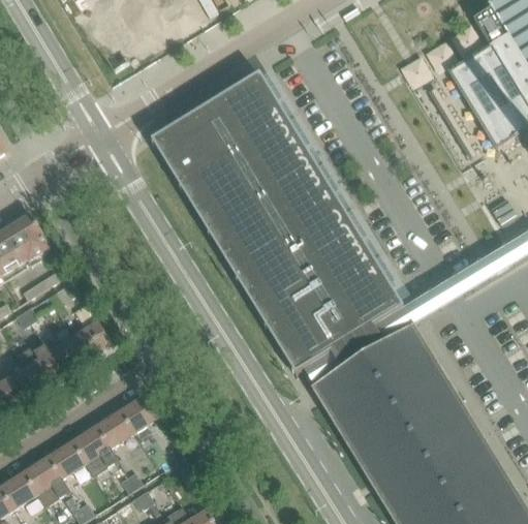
[(61,0),(63,0),(66,5),(65,5),(65,12),(66,13),(67,12),(70,14),(69,16),(70,16),(70,17),(71,17),(71,20),(70,20),(71,22),(73,23),(76,25),(78,25),(82,30),(81,31),(82,38),(83,38),(86,39),(85,40),(86,41),(86,42),(87,42),(87,45),(87,47),(89,49),(92,51),(93,50),(97,56),(96,56),(97,63),(98,64),(98,63),(101,65),(100,66),(101,66),(101,67),(102,67),(102,70),(102,72),(106,74),(149,49),(146,22),(133,29),(130,24),(116,0),(61,0)]
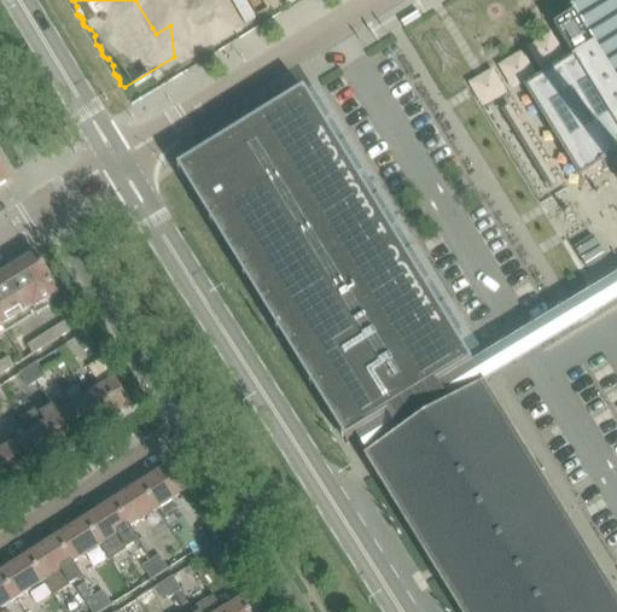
[(568,0),(569,1),(570,3),(574,9),(553,21),(572,53),(527,82),(525,83),(527,85),(525,85),(578,170),(580,172),(580,173),(581,172),(581,173),(616,150),(616,0),(568,0)]
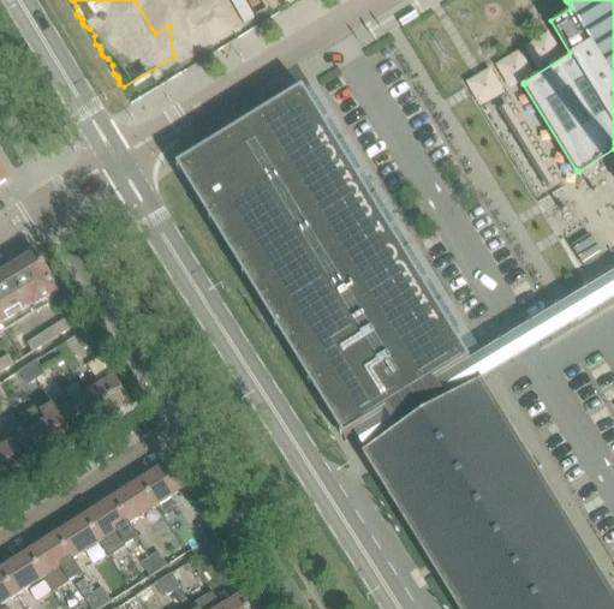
[(466,357),(469,356),(302,84),(176,162),(177,162),(343,434),(352,428),(466,357)]
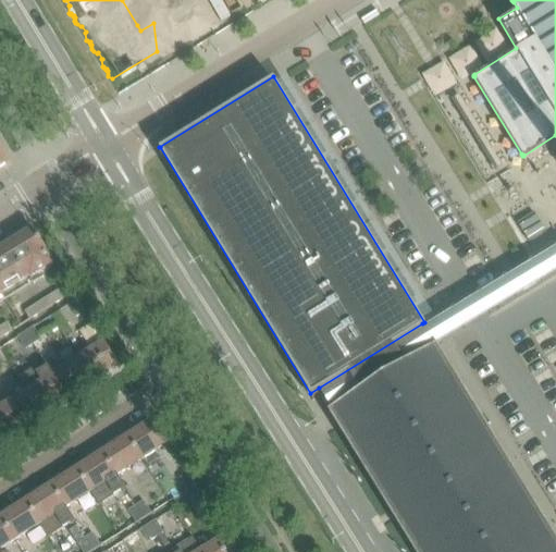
[(533,208),(516,219),(528,237),(544,227),(533,208)]
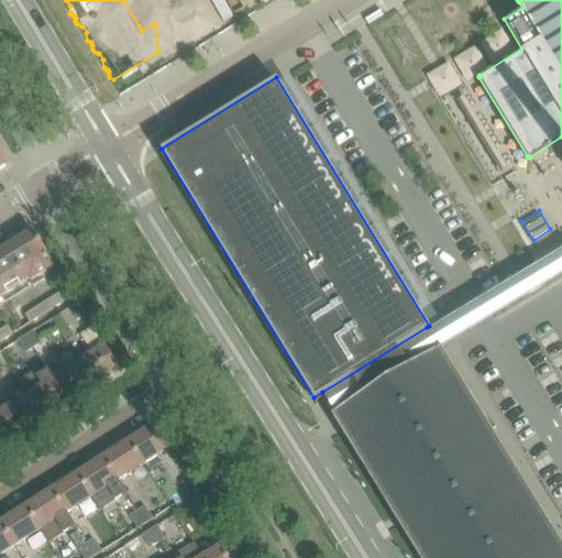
[(32,227),(0,244),(0,293),(1,295),(53,263),(45,250),(46,250),(41,241),(32,227)]
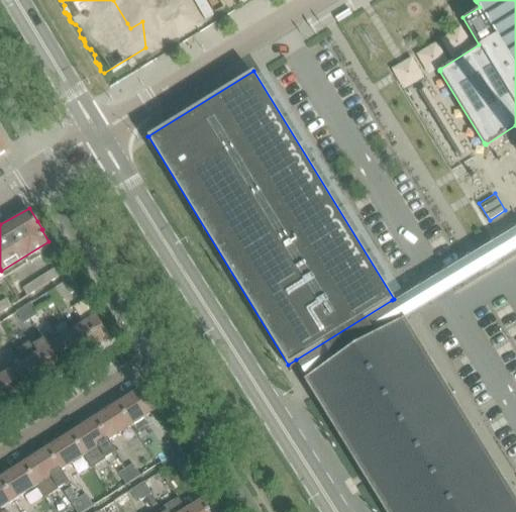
[(39,274),(44,280),(58,272),(54,265),(39,274)]
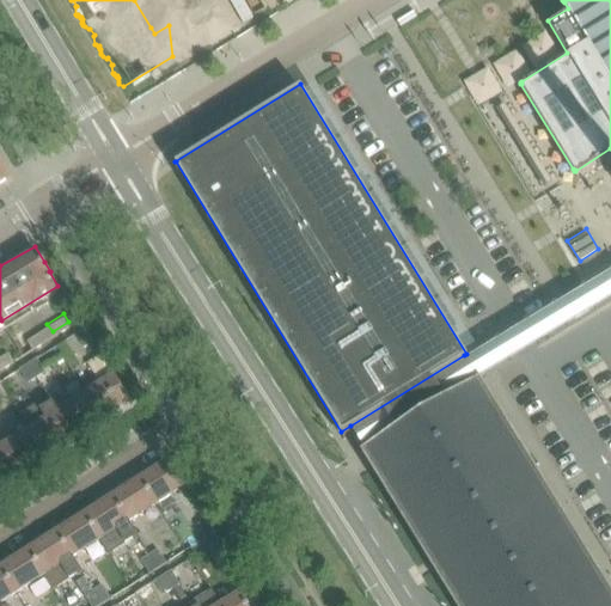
[(84,323),(74,329),(83,342),(91,336),(84,323)]
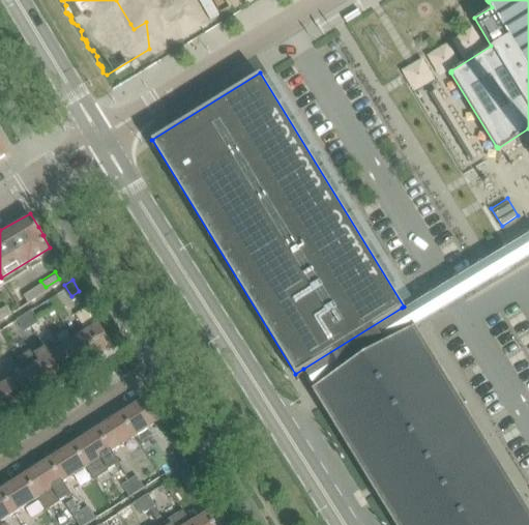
[(32,295),(46,287),(40,281),(28,289),(32,295)]
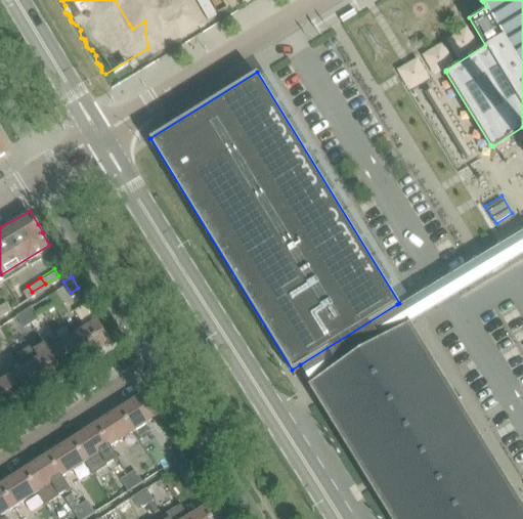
[(28,286),(24,288),(28,295),(32,292),(28,286)]
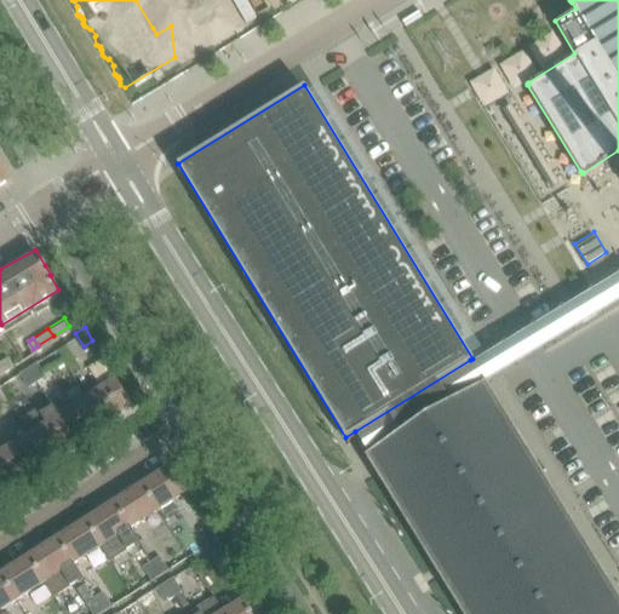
[(0,369),(12,362),(7,354),(0,357),(0,369)]
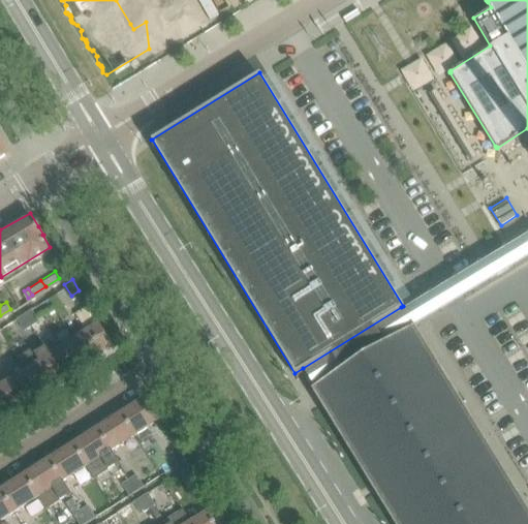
[(30,306),(23,310),(30,321),(37,317),(30,306)]
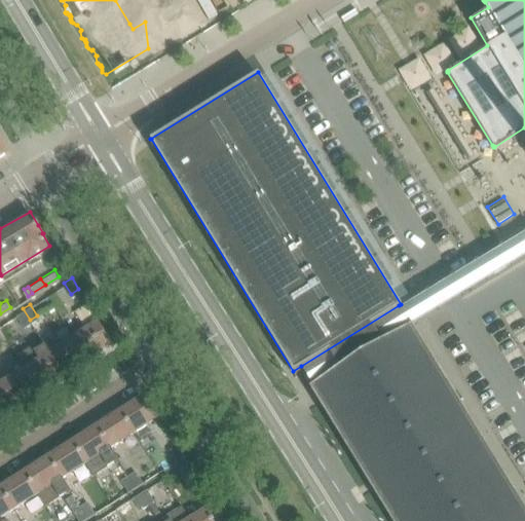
[(85,326),(73,333),(86,355),(111,339),(97,318),(88,304),(86,306),(85,305),(76,311),(85,326)]
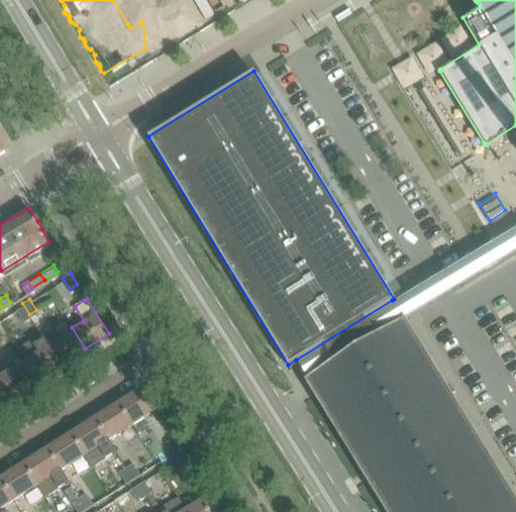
[(515,511),(515,497),(406,317),(405,316),(403,317),(392,300),(296,360),(306,377),(304,379),(360,471),(365,477),(386,511),(515,511)]
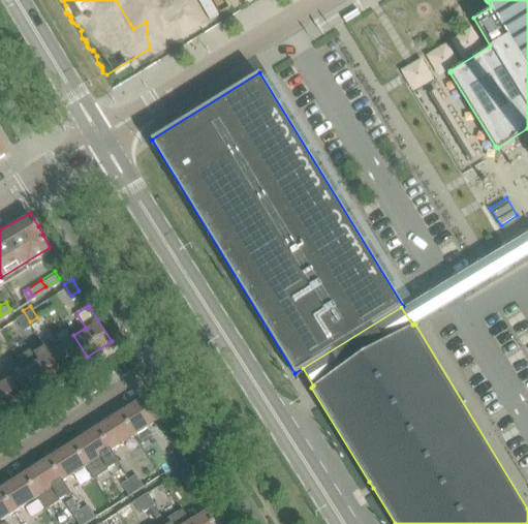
[(23,326),(30,321),(23,310),(17,315),(23,326)]
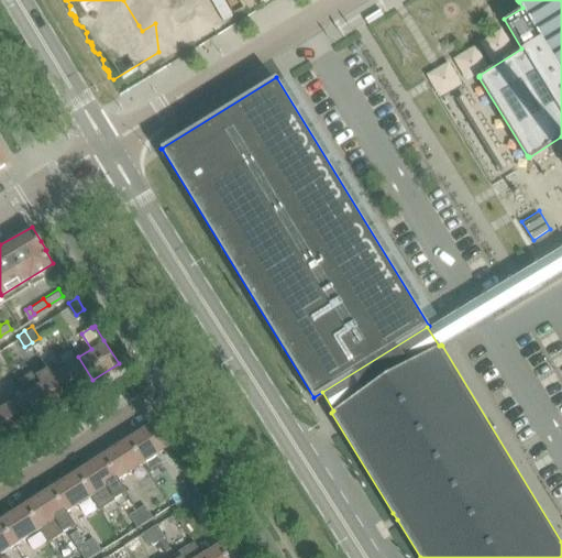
[(67,396),(92,380),(78,357),(53,373),(67,396)]
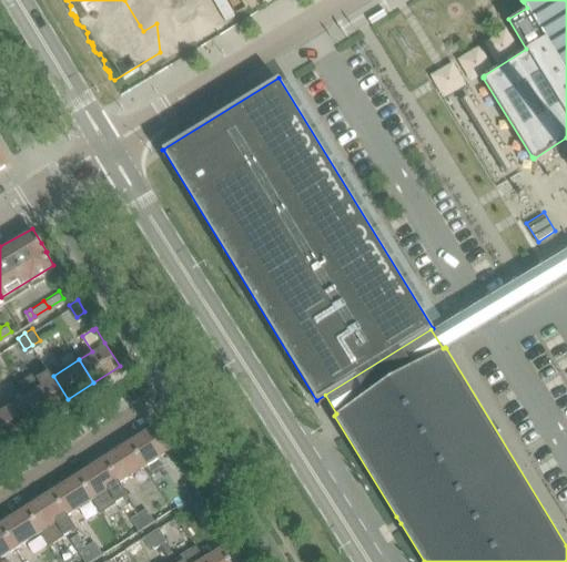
[(18,379),(27,392),(41,416),(68,399),(53,376),(44,361),(18,379)]
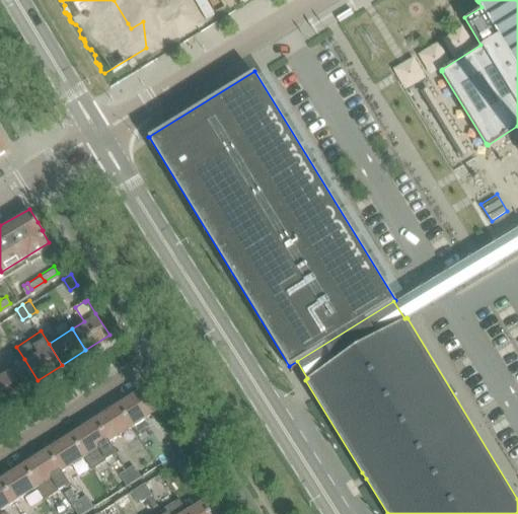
[(14,395),(38,380),(24,359),(0,374),(14,395)]
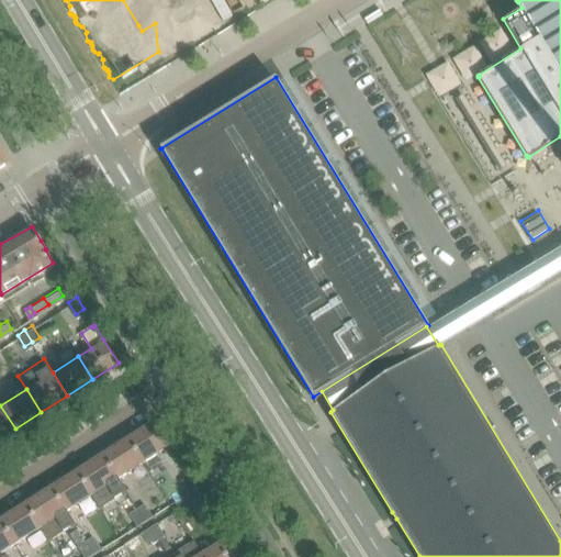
[(0,437),(15,429),(0,405),(0,437)]
